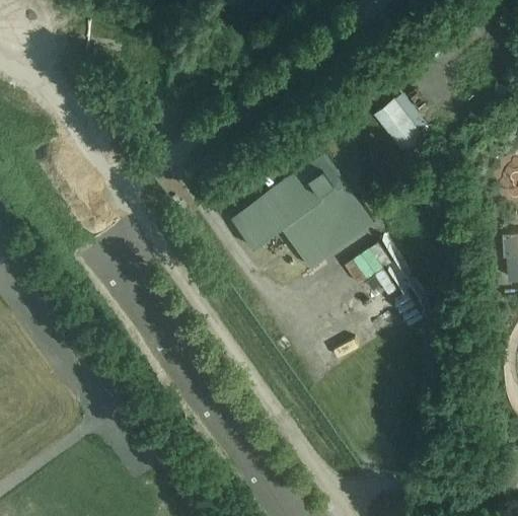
[(393,103),(374,119),(403,156),(423,141),(393,103)]
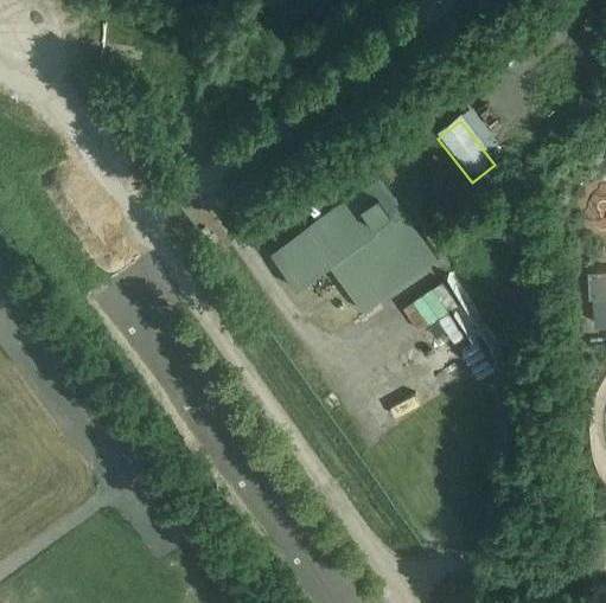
[(288,200),(295,212),(305,206),(316,222),(268,255),(294,292),(329,267),(362,314),(438,261),(378,177),(320,218),(310,203),(312,201),(304,190),(288,200)]
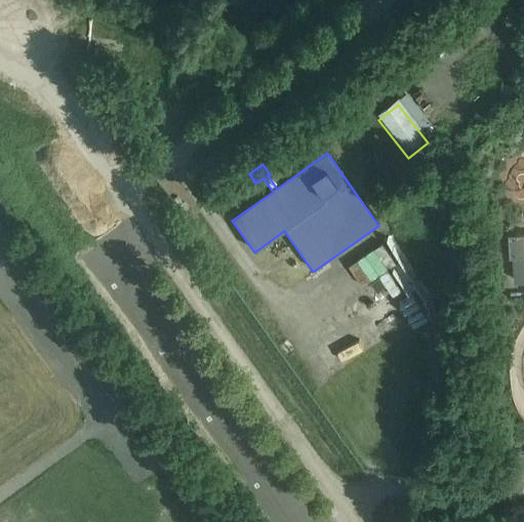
[(515,262),(518,262),(523,261),(523,237),(515,238),(515,262)]
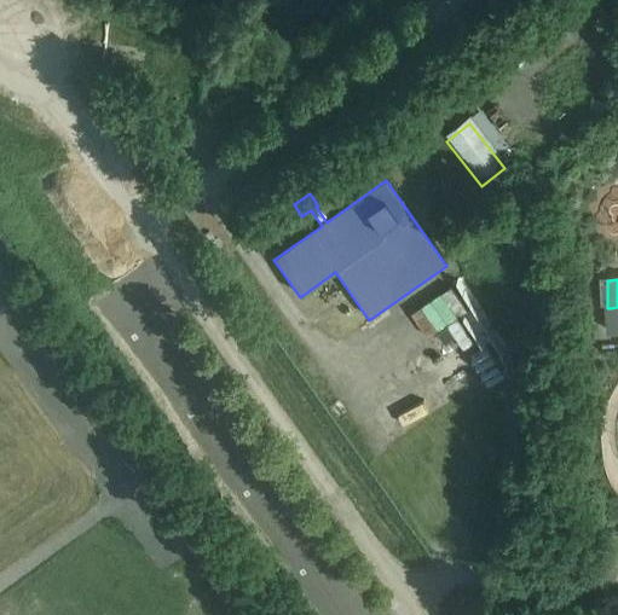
[(376,377),(442,340),(428,315),(363,354),(376,377)]
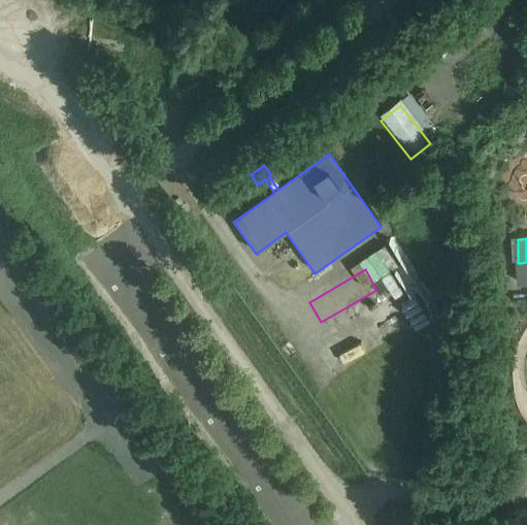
[(277,301),(300,337),(319,326),(296,290),(277,301)]
